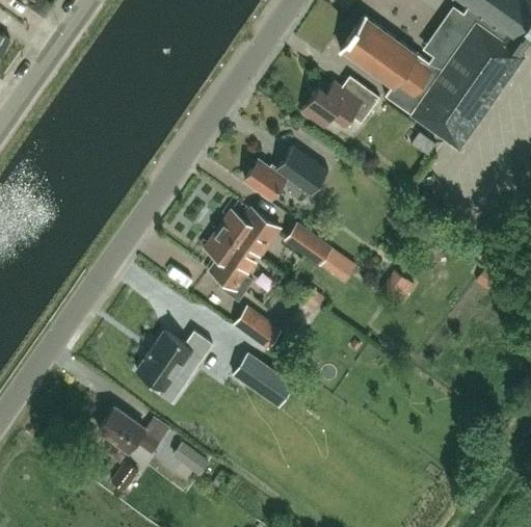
[(530,0),(452,0),(468,10),(456,27),(518,70),(526,58),(522,55),(530,43),(530,0)]
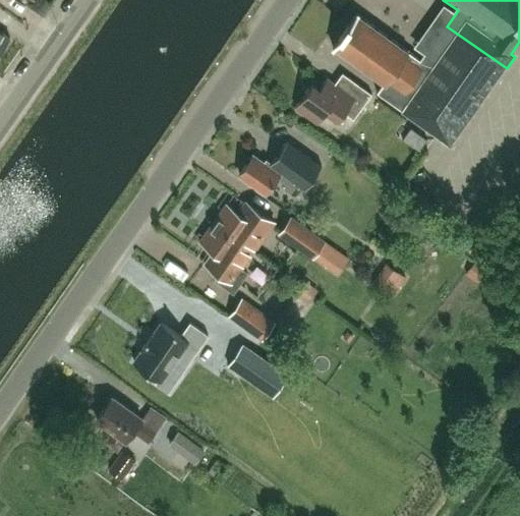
[(450,149),(507,68),(447,26),(443,23),(422,52),(426,55),(421,62),(357,17),(350,29),(348,27),(340,40),(341,40),(333,51),(384,87),(378,96),(450,149)]
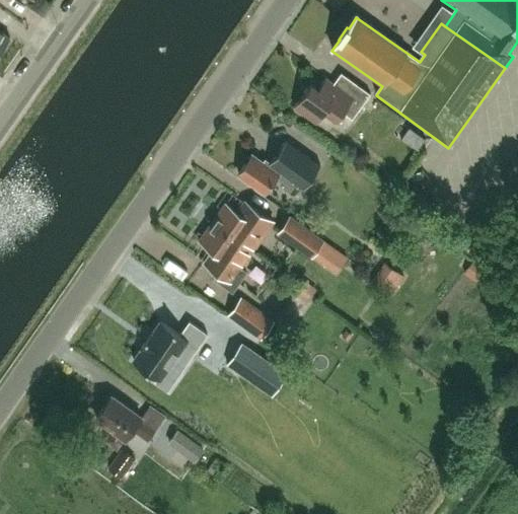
[(51,45),(59,30),(47,23),(39,38),(51,45)]
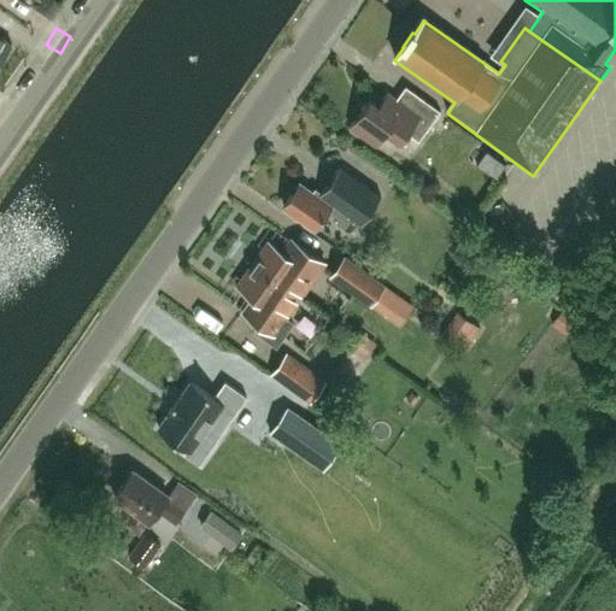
[(0,68),(13,50),(0,40),(0,68)]
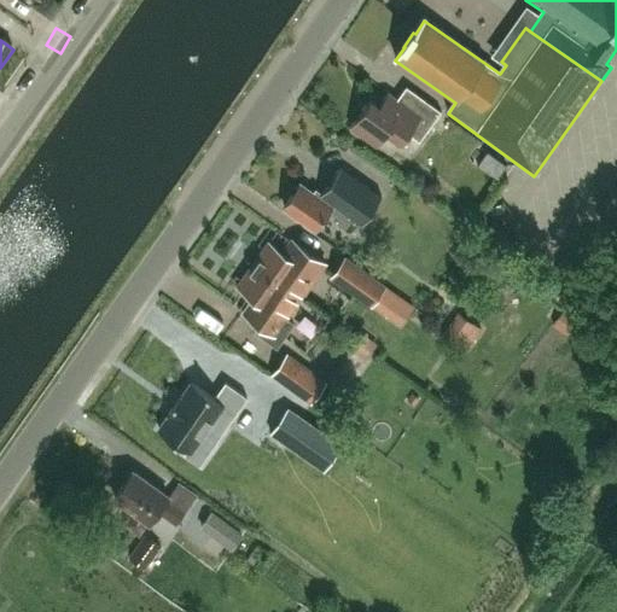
[(409,139),(420,146),(442,116),(407,92),(397,104),(389,98),(379,110),(371,104),(350,132),(378,151),(390,135),(405,145),(409,139)]
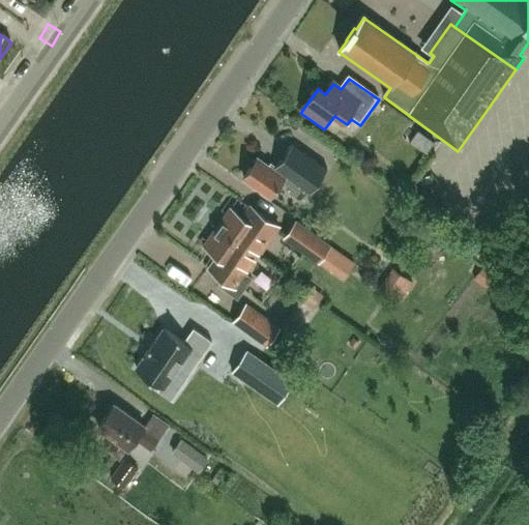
[(310,196),(327,171),(293,147),(275,170),(271,168),(269,171),(258,163),(244,181),(271,201),(281,188),(297,200),(303,191),(310,196)]
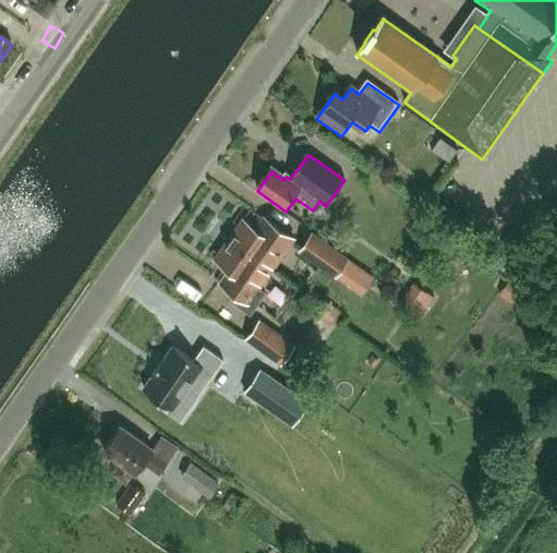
[(229,242),(233,245),(271,273),(273,273),(294,242),(265,221),(257,232),(243,223),(229,242)]
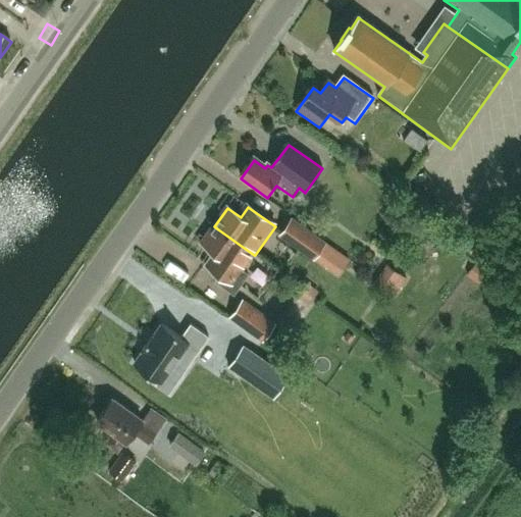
[(292,222),(281,238),(314,261),(325,247),(292,222)]
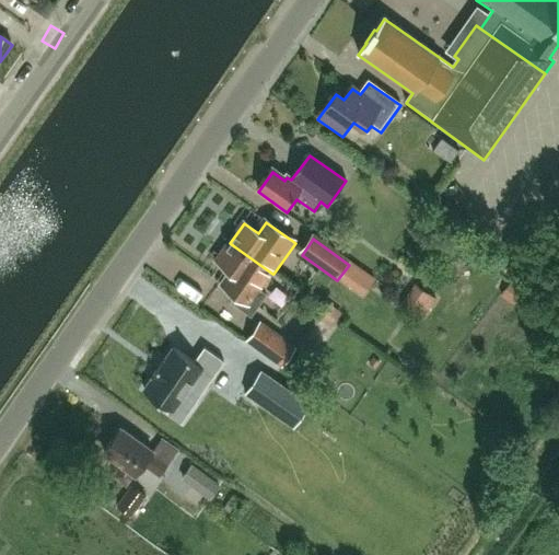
[(272,274),(234,246),(230,243),(216,264),(231,274),(221,287),(237,299),(233,305),(253,319),(267,298),(260,292),(274,274),(272,274)]
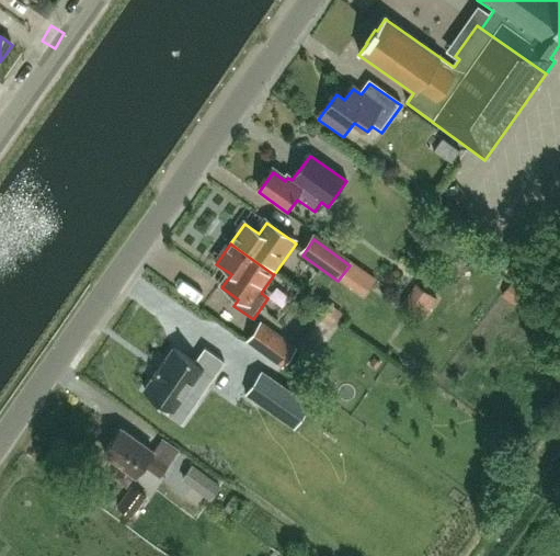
[(408,307),(431,318),(441,298),(416,287),(408,307)]
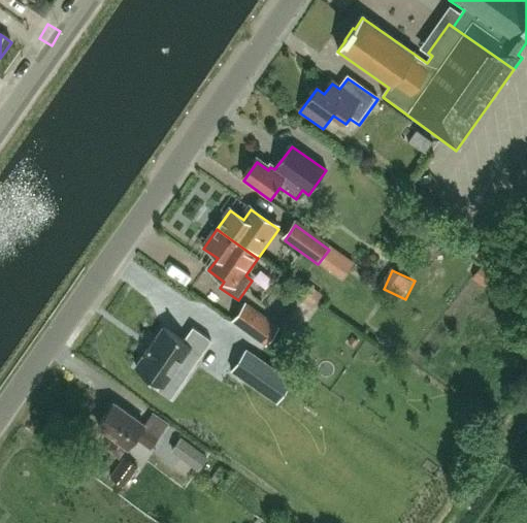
[(246,306),(234,324),(268,347),(281,330),(246,306)]
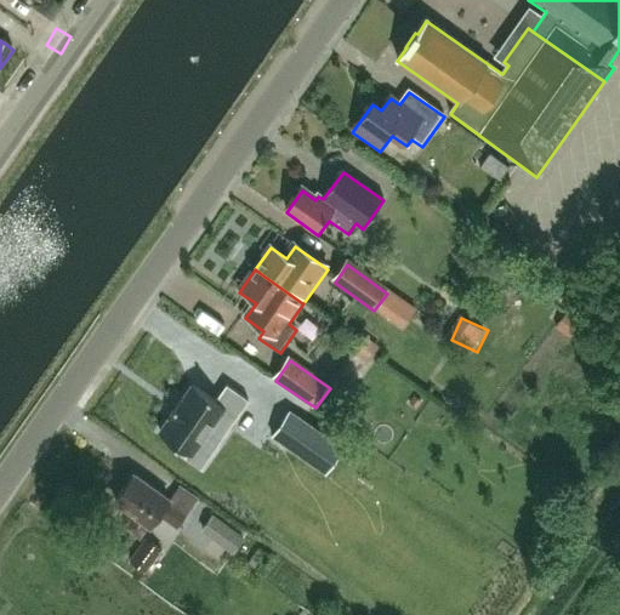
[(216,451),(249,404),(227,388),(216,404),(194,389),(182,405),(180,404),(170,419),(172,421),(160,437),(189,456),(186,461),(202,472),(215,450),(216,451)]
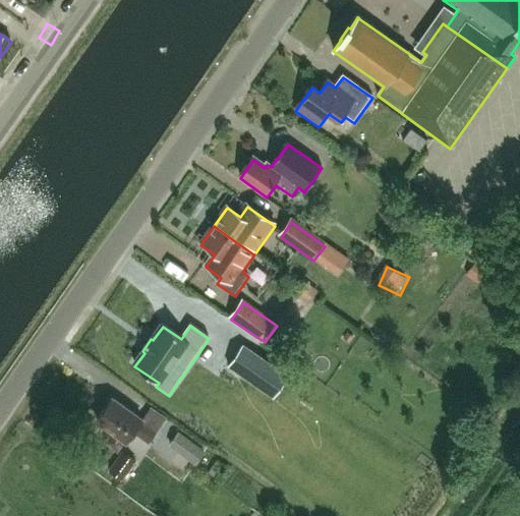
[(243,348),(229,368),(274,400),(288,379),(243,348)]
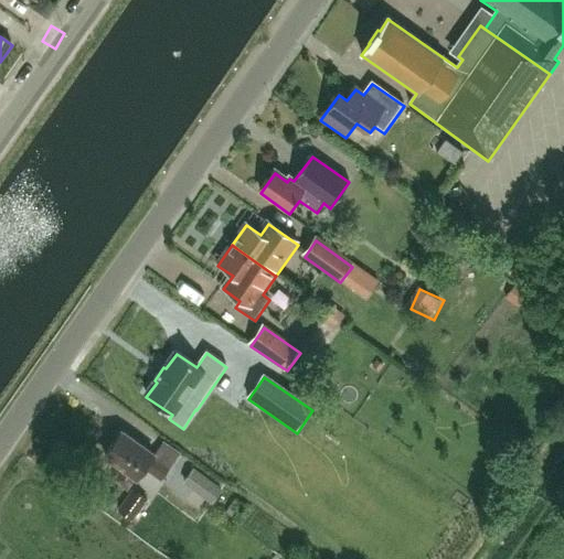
[(127,492),(136,479),(138,481),(146,470),(162,482),(171,470),(155,458),(155,457),(123,434),(106,459),(123,470),(113,482),(127,492)]
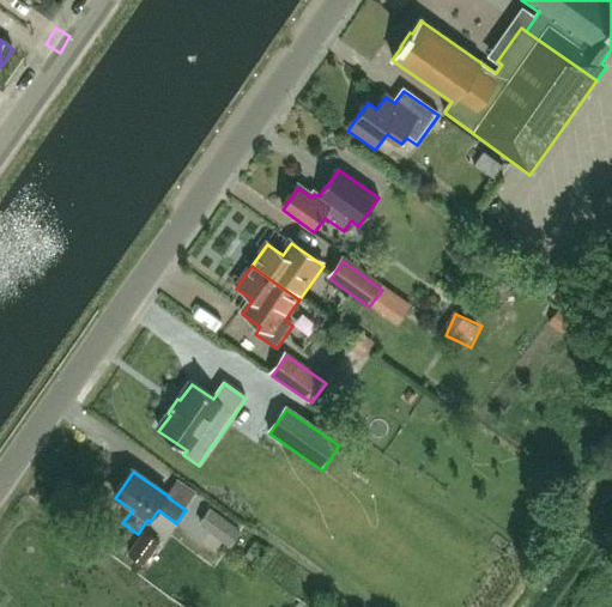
[(230,548),(241,533),(210,510),(199,526),(230,548)]
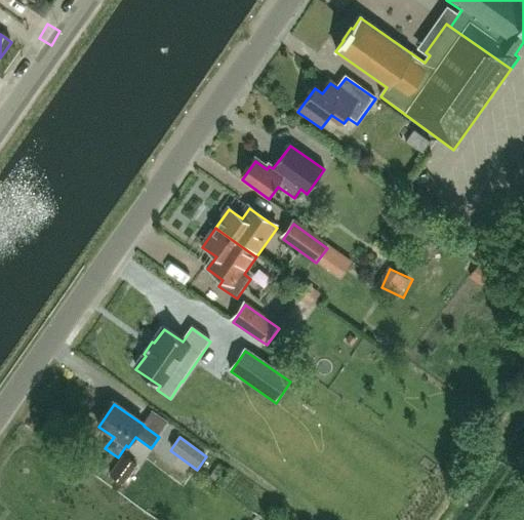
[(109,477),(123,486),(136,468),(122,457),(109,477)]
